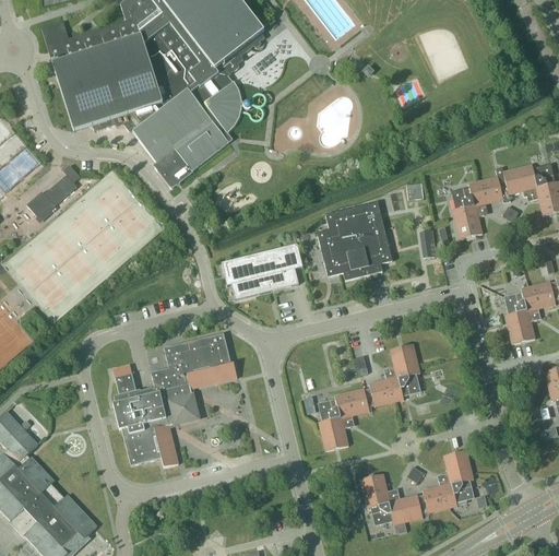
[(92,125),(94,130),(115,123),(116,126),(129,121),(134,129),(132,131),(156,162),(153,164),(171,188),(192,172),(193,170),(192,170),(228,142),(227,140),(230,137),(227,132),(234,125),(239,117),(241,108),(241,105),(244,106),(244,107),(245,108),(246,108),(247,108),(248,108),(249,108),(250,107),(250,106),(251,106),(251,105),(251,104),(251,103),(250,102),(249,101),(248,101),(247,101),(246,101),(245,101),(244,102),(241,99),(241,98),(239,89),(234,80),(233,81),(228,75),(237,68),(238,66),(238,62),(244,59),(240,56),(264,37),(261,32),(264,30),(240,0),(122,0),(120,2),(126,20),(99,27),(91,31),(69,37),(68,34),(63,21),(60,22),(60,21),(40,27),(48,49),(52,62),(51,62),(73,130),(92,125)]
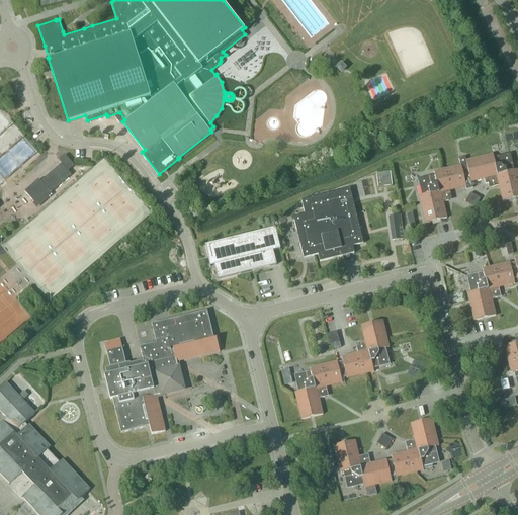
[(65,152),(58,158),(62,161),(40,179),(38,176),(24,189),(33,200),(48,188),(50,190),(71,172),(68,168),(74,163),(65,152)]
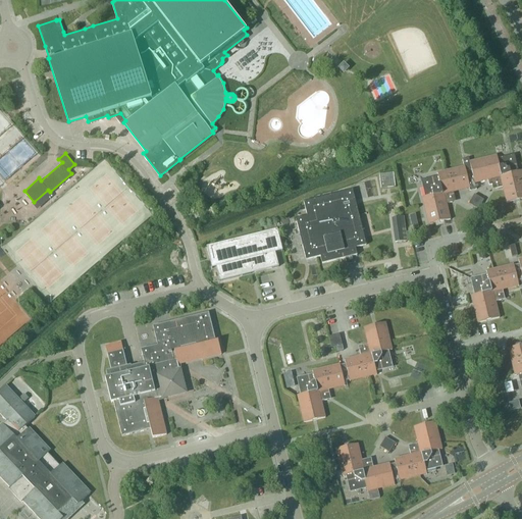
[(474,179),(490,176),(491,183),(497,186),(503,184),(507,200),(506,200),(506,201),(521,196),(521,171),(521,168),(517,169),(515,159),(507,155),(498,157),(497,153),(470,159),(469,155),(465,156),(473,188),(476,187),(474,179)]
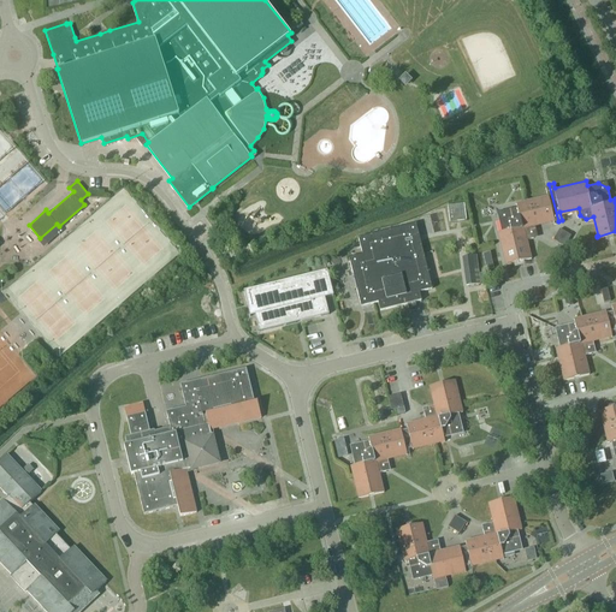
[(501,218),(503,229),(498,230),(505,262),(531,256),(529,256),(525,237),(533,236),(537,230),(534,223),(554,218),(554,221),(558,221),(549,184),(545,185),(548,194),(516,201),(517,206),(505,208),(501,218)]
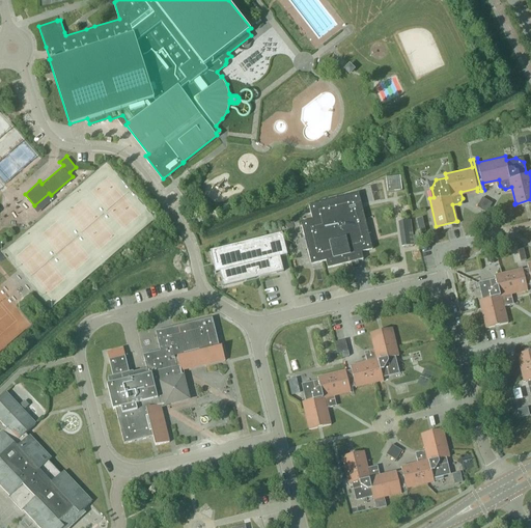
[(401,188),(400,173),(385,174),(387,190),(401,188)]
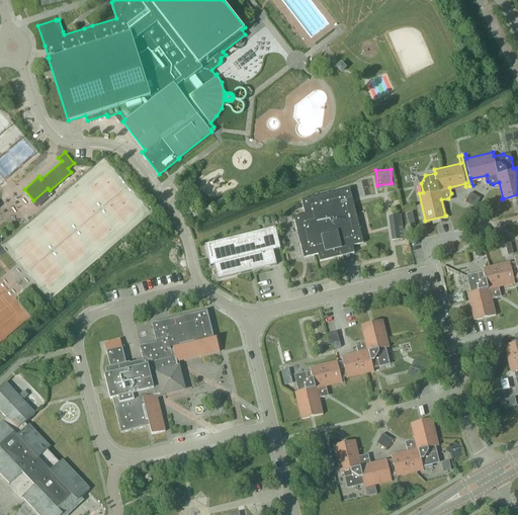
[(354,250),(352,243),(363,241),(350,185),(300,197),(305,211),(292,215),(304,256),(318,252),(320,259),(354,250)]
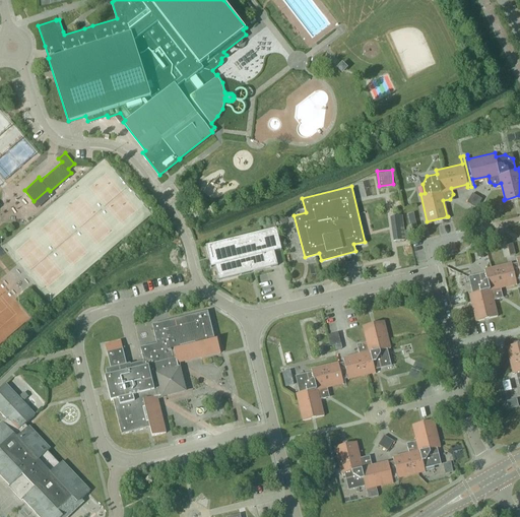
[(476,206),(482,196),(472,191),(466,200),(476,206)]
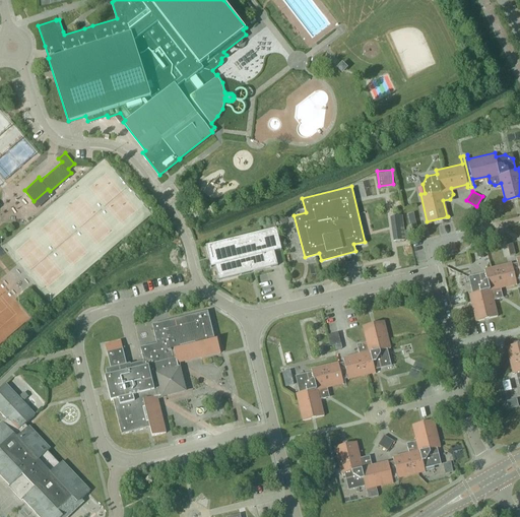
[(411,225),(416,223),(413,210),(408,211),(411,225)]
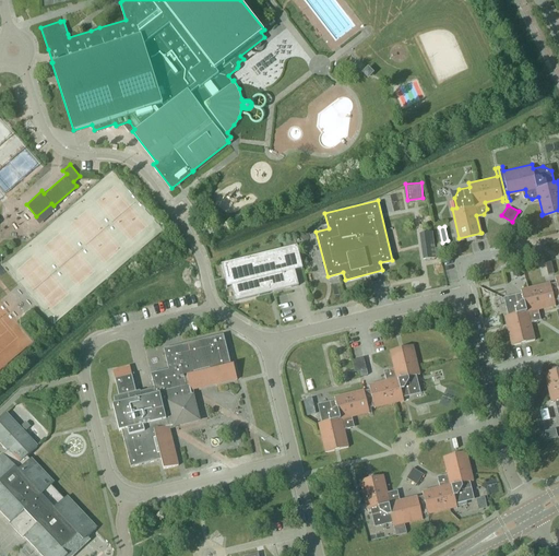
[(436,256),(436,255),(435,245),(432,229),(421,231),(425,257),(436,256)]
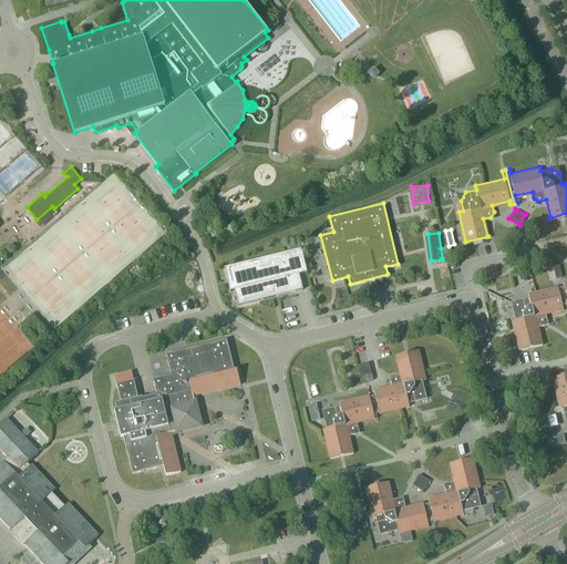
[(306,268),(306,270),(307,270),(301,247),(224,266),(230,289),(230,287),(236,286),(239,301),(238,303),(272,295),(271,294),(295,288),(295,289),(302,287),(298,270),(306,268)]
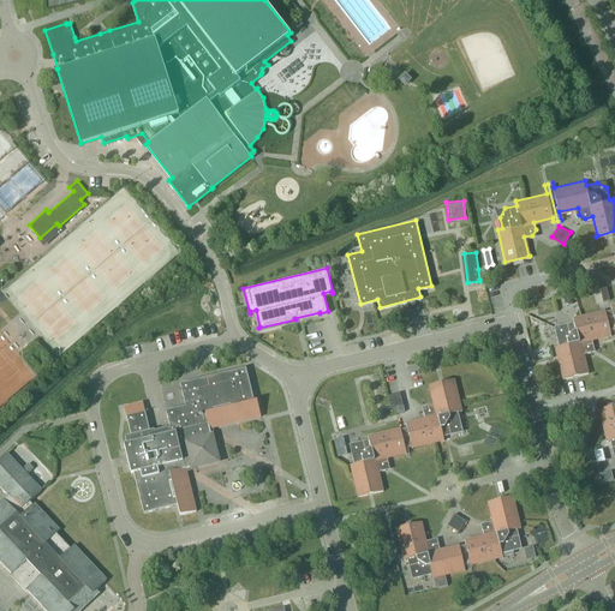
[(609,298),(607,285),(599,287),(603,299),(609,298)]
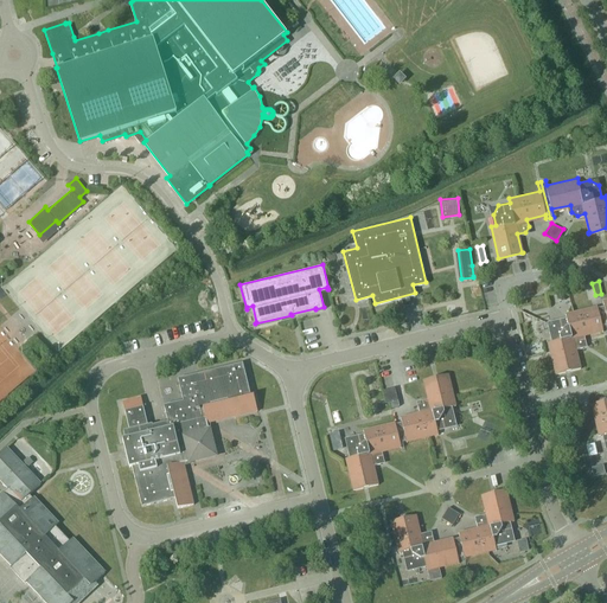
[(548,341),(555,372),(580,366),(579,366),(575,348),(582,346),(586,340),(583,333),(602,328),(602,329),(604,329),(601,325),(605,324),(600,305),(598,306),(596,305),(566,312),(567,316),(555,320),(550,328),(553,340),(548,341)]
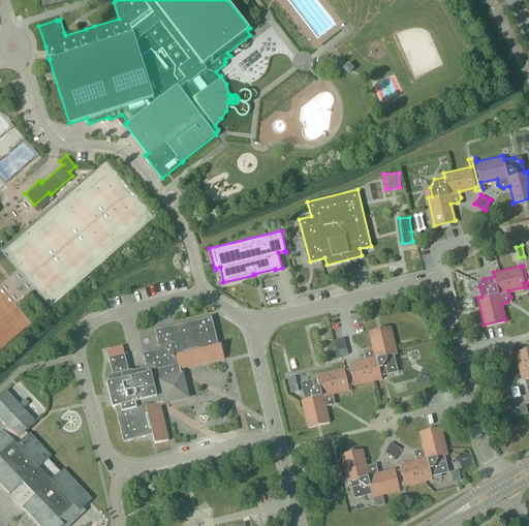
[(152,432),(155,441),(168,438),(168,437),(167,437),(162,415),(160,416),(156,402),(164,400),(165,401),(188,395),(182,372),(180,364),(193,361),(194,363),(223,356),(223,357),(224,357),(221,342),(218,343),(211,314),(155,328),(159,347),(143,351),(146,365),(132,369),(132,367),(128,368),(124,352),(109,356),(113,372),(107,373),(109,380),(106,380),(113,406),(115,405),(123,439),(152,432)]
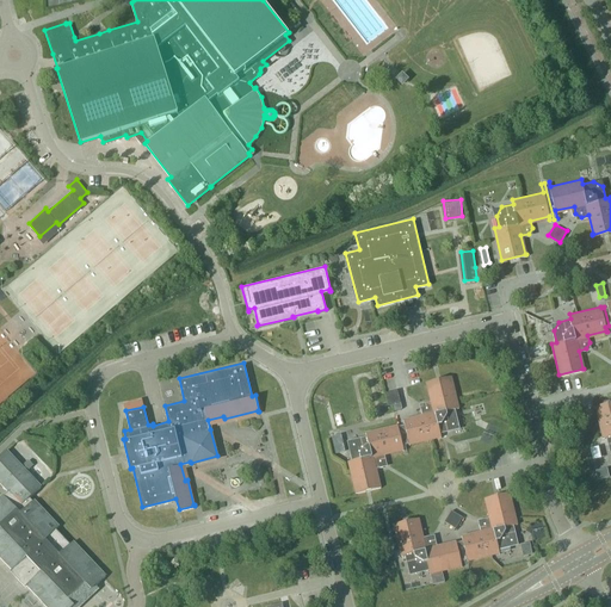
[(403,419),(403,417),(402,417),(403,423),(401,423),(406,443),(408,441),(409,443),(440,435),(439,431),(451,428),(456,419),(454,408),(458,407),(451,375),(425,381),(426,382),(427,381),(431,400),(424,401),(420,407),(423,414),(403,419)]
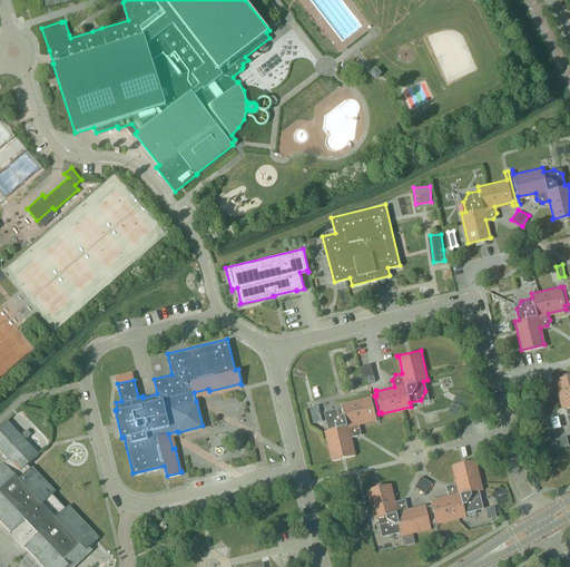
[(366,375),(373,374),(371,362),(359,365),(362,378),(366,375)]
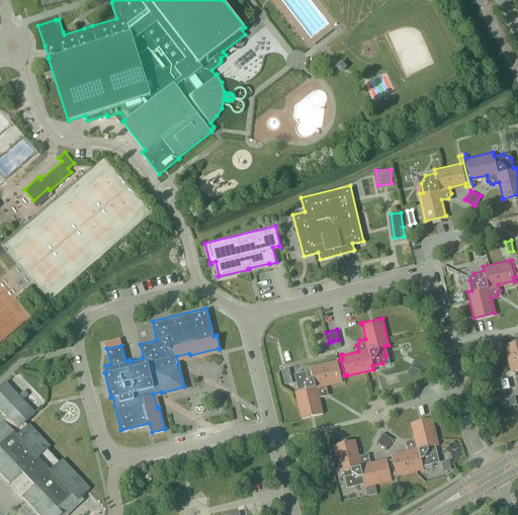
[(119,336),(104,340),(106,348),(121,345),(119,336)]
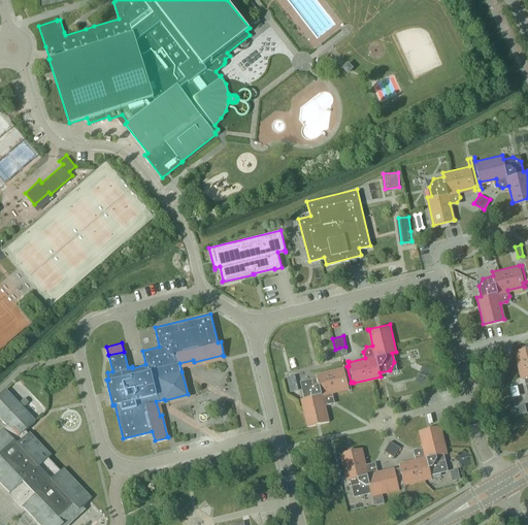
[(527,347),(514,350),(521,378),(525,376),(527,387),(527,347)]
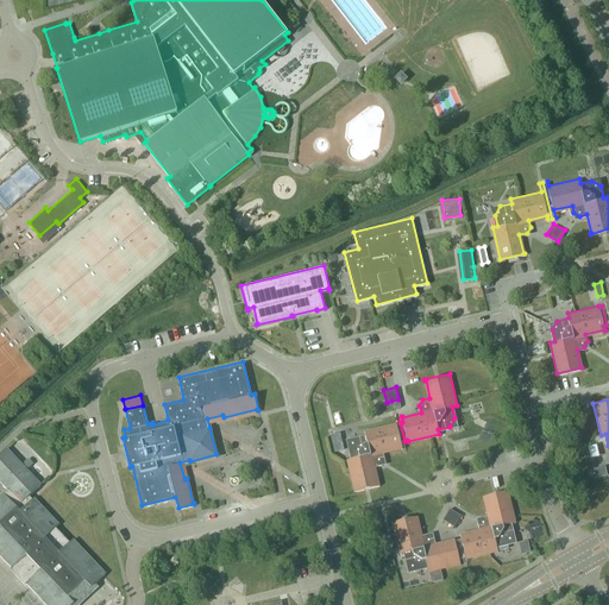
[(351,457),(346,458),(355,490),(380,484),(380,483),(378,484),(374,465),(381,464),(384,458),(383,451),(401,446),(401,447),(402,447),(401,442),(405,441),(400,422),(396,423),(396,422),(364,429),(365,434),(355,438),(349,446),(351,457)]
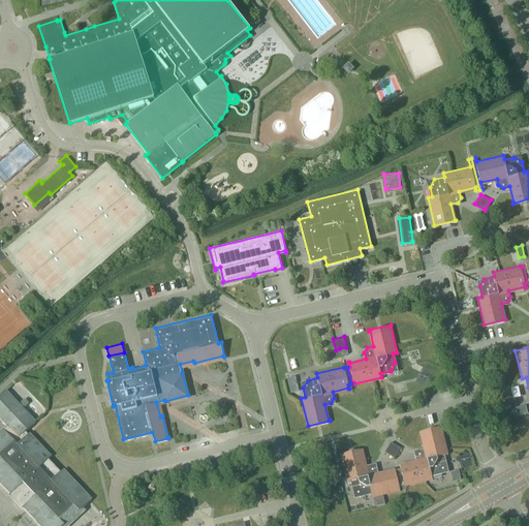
[(35,420),(6,389),(0,394),(0,416),(6,425),(18,436),(35,420)]
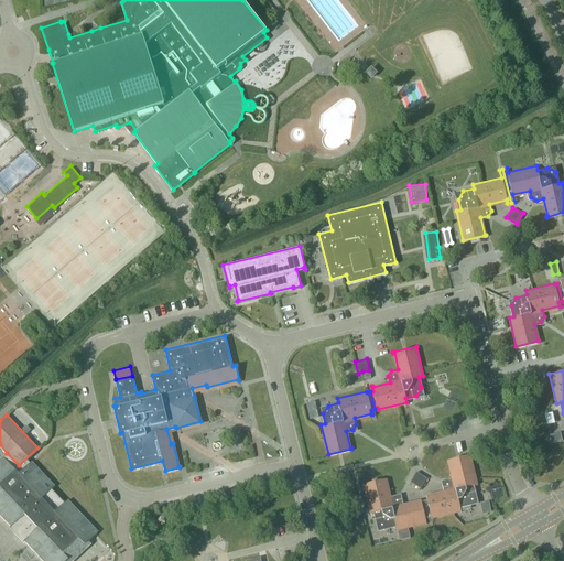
[(24,539),(44,560),(64,560),(67,559),(69,558),(73,556),(75,554),(77,552),(79,550),(80,548),(83,546),(84,543),(85,542),(97,530),(67,498),(64,500),(51,487),(54,484),(31,460),(30,461),(26,457),(19,465),(7,453),(3,456),(2,455),(0,456),(0,513),(11,525),(13,522),(17,526),(14,529),(14,531),(22,540),(24,540),(24,539)]
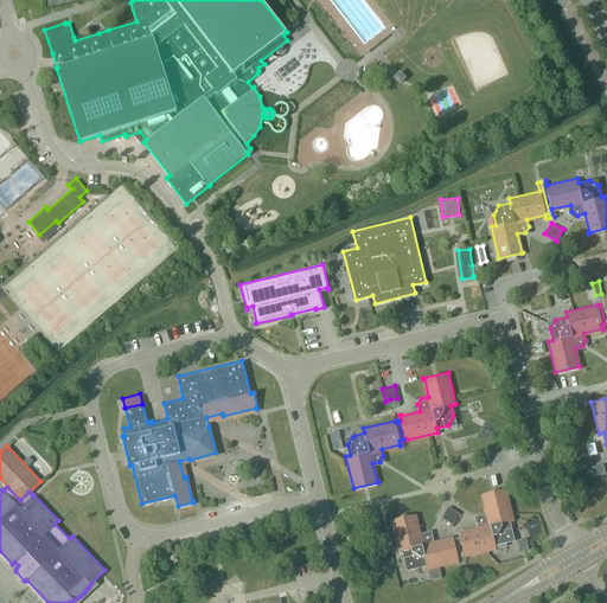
[(459,530),(458,531),(459,536),(457,536),(461,555),(464,555),(465,556),(496,547),(494,543),(506,540),(511,531),(509,520),(513,519),(506,487),(481,493),(481,494),(483,494),(486,512),(479,514),(475,519),(478,527),(459,531),(459,530)]
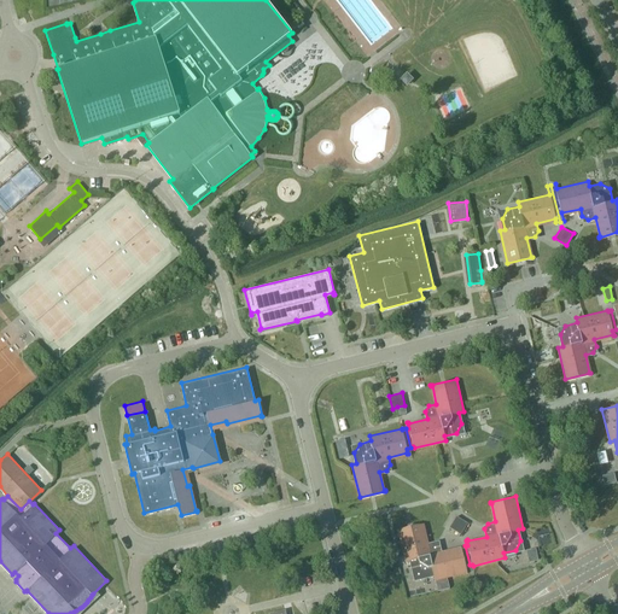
[(460,533),(467,521),(456,514),(449,526),(460,533)]
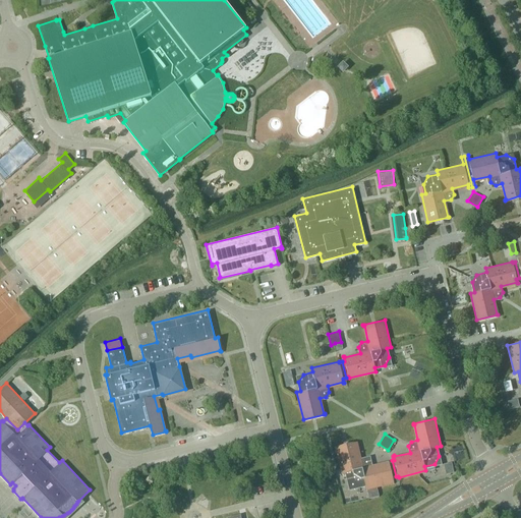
[(371,458),(366,455),(359,457),(356,442),(357,441),(335,446),(342,473),(346,472),(348,481),(356,486),(365,484),(366,488),(394,481),(393,477),(396,476),(392,460),(389,461),(389,460),(388,460),(388,461),(372,465),(371,458)]
